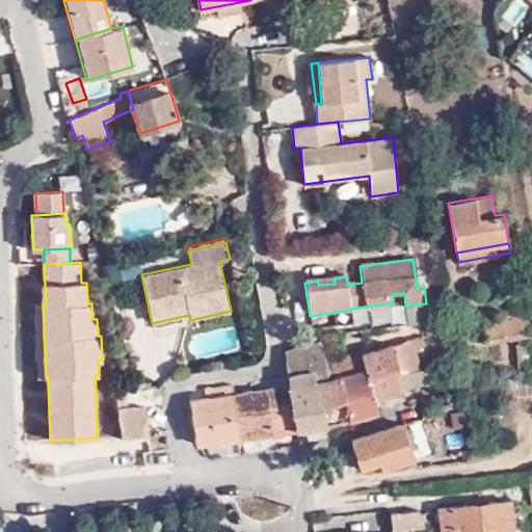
[(37,377),(46,377),(43,304),(35,306),(37,377)]
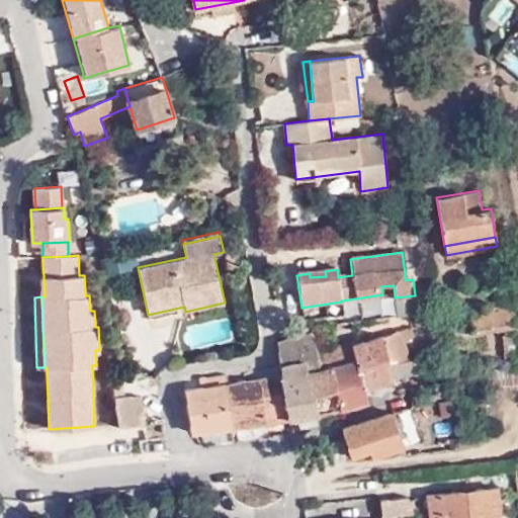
[(475,329),(517,321),(517,301),(470,310),(475,329)]
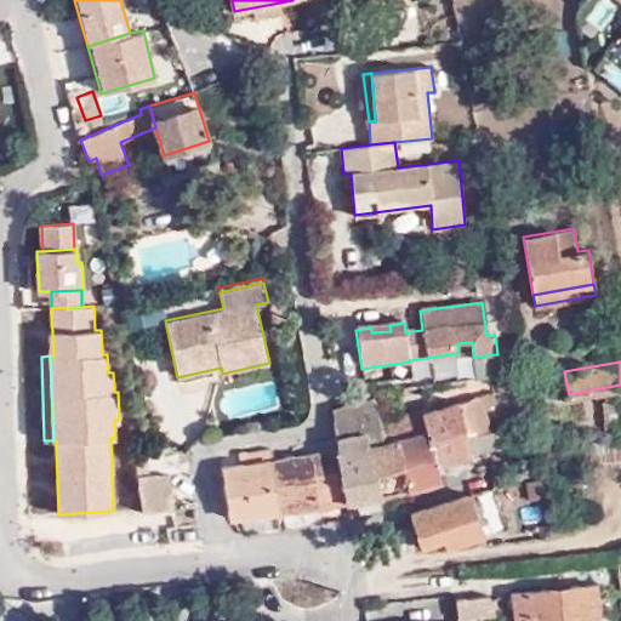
[(466,434),(490,432),(484,406),(494,404),(491,393),(461,404),(466,434)]
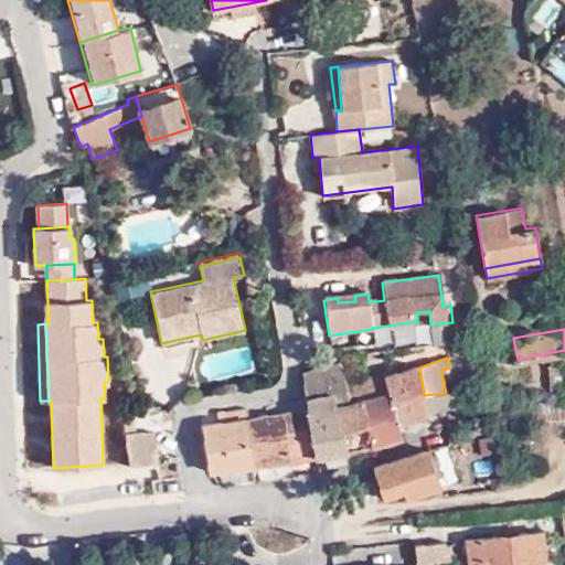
[(337,404),(350,402),(341,362),(304,372),(308,409),(316,457),(345,451),(337,404)]
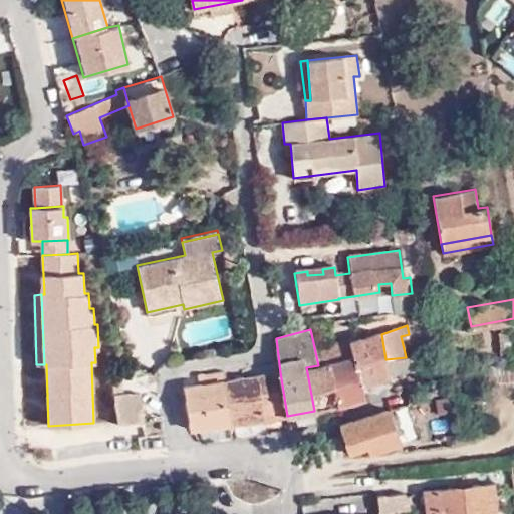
[(349,342),(352,357),(354,366),(358,367),(362,384),(389,378),(389,374),(386,359),(381,334),(349,342)]
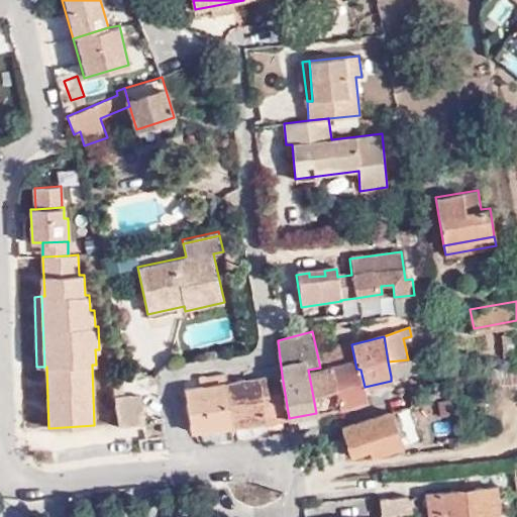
[(418,373),(415,358),(408,359),(388,362),(391,377),(418,373)]
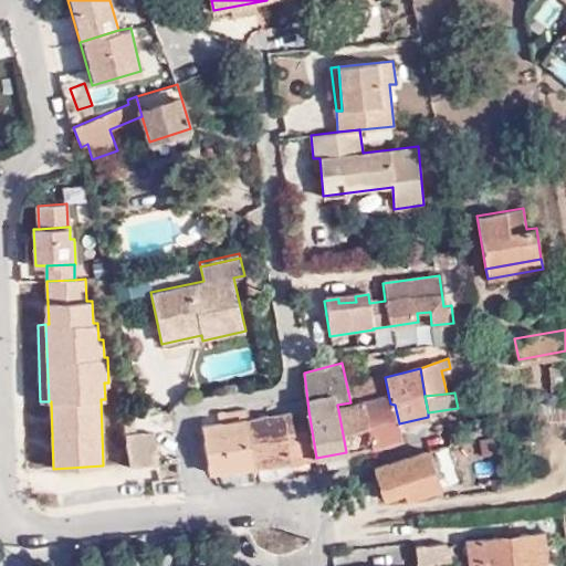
[(388,394),(364,399),(374,444),(404,437),(399,423),(395,405),(390,404),(388,394)]
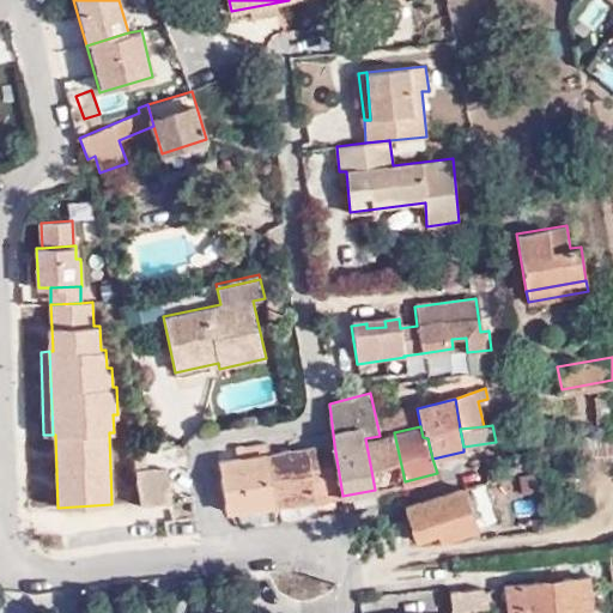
[(405,481),(394,432),(380,436),(365,438),(375,490),(405,481)]
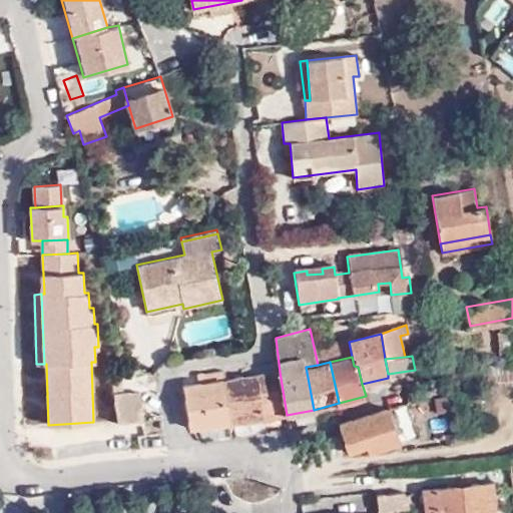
[(197,373),(198,384),(225,381),(224,371),(197,373)]
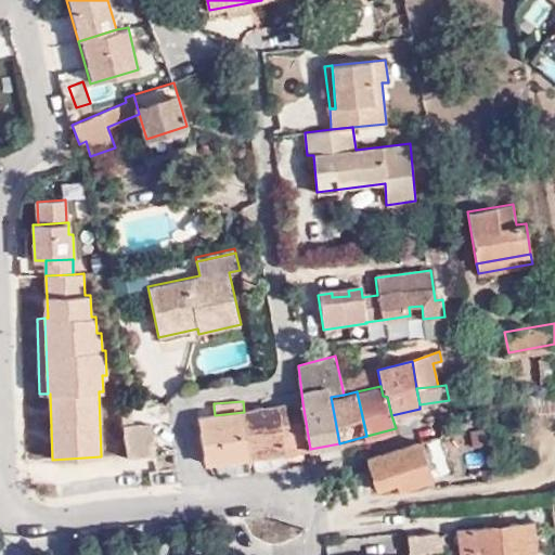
[(284,454),(310,449),(302,402),(244,412),(249,459),(284,454)]
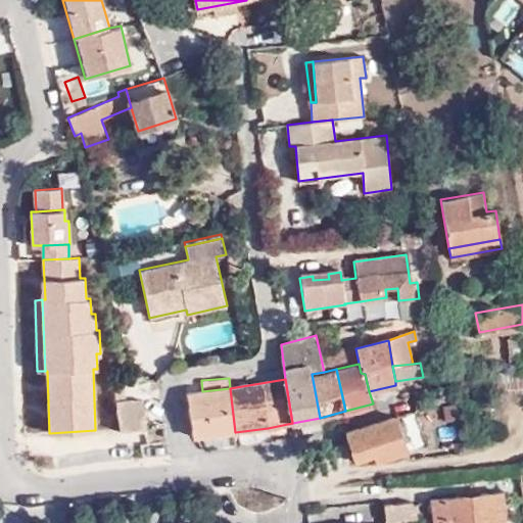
[(193,435),(235,432),(230,388),(202,391),(187,393),(193,435)]
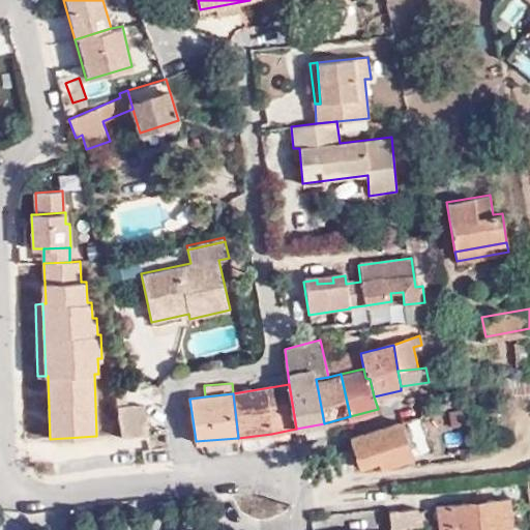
[(115,404),(117,433),(146,431),(144,402),(115,404)]
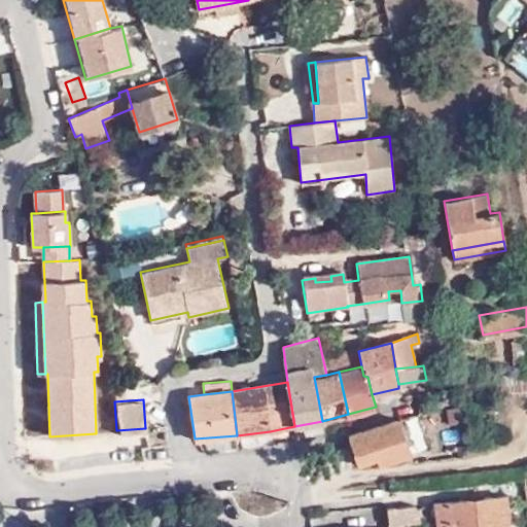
[(401,419),(348,435),(357,464),(376,458),(378,464),(412,454),(401,419)]
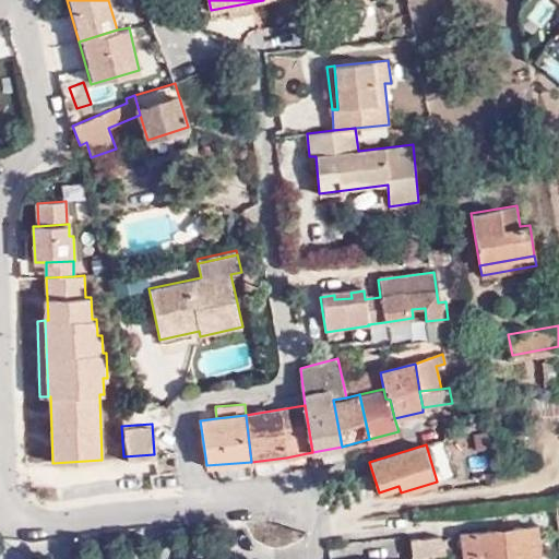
[(428,449),(435,475),(452,471),(444,444),(428,449)]
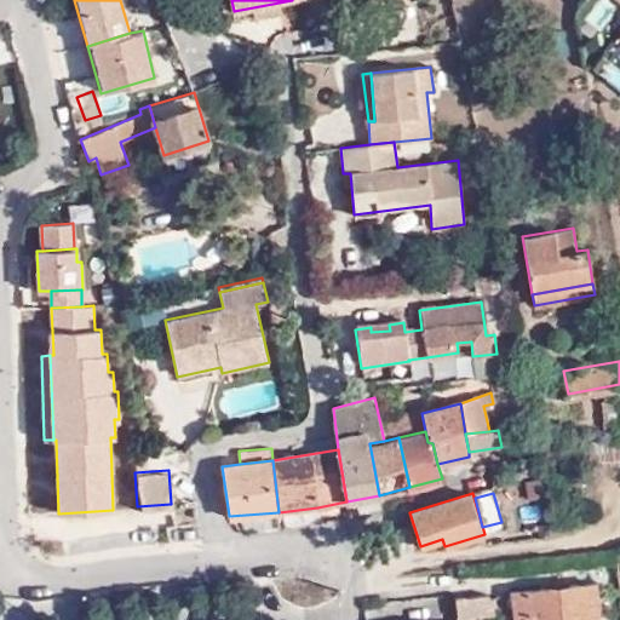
[(382,510),(379,495),(346,501),(350,516),(382,510)]
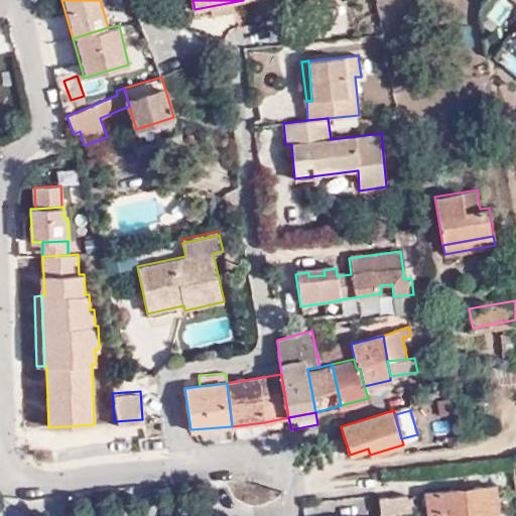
[(114,424),(116,440),(145,436),(143,420),(114,424)]
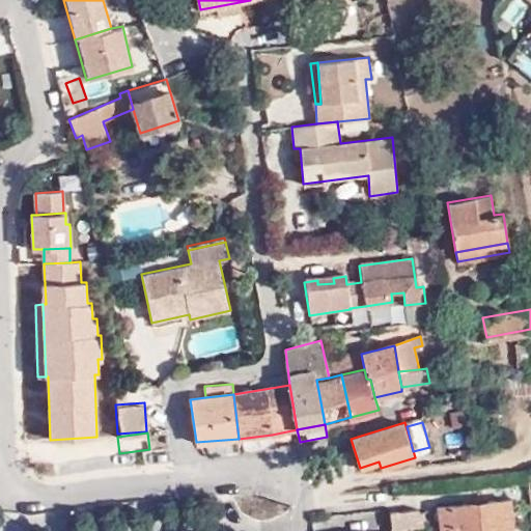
[(512,530),(509,499),(439,506),(441,526),(450,525),(450,530),(512,530)]
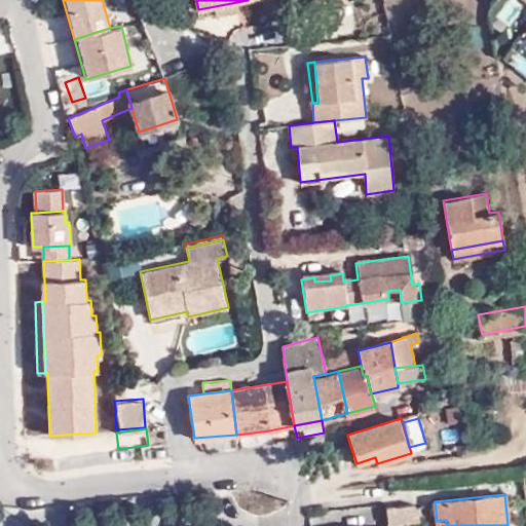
[(414,504),(386,506),(388,524),(415,521),(418,521),(417,508),(415,509),(414,504)]
